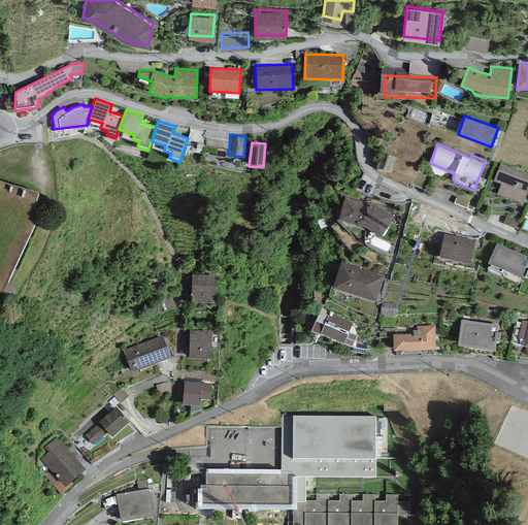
[(228,155),(229,148),(207,144),(205,156),(230,158),(230,155),(228,155)]
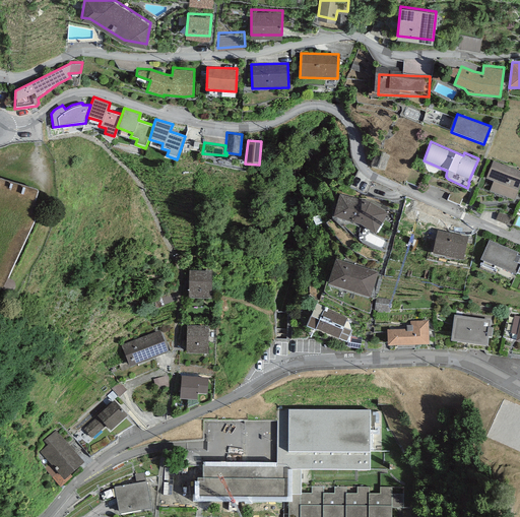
[(389,153),(374,149),(370,166),(385,170),(389,153)]
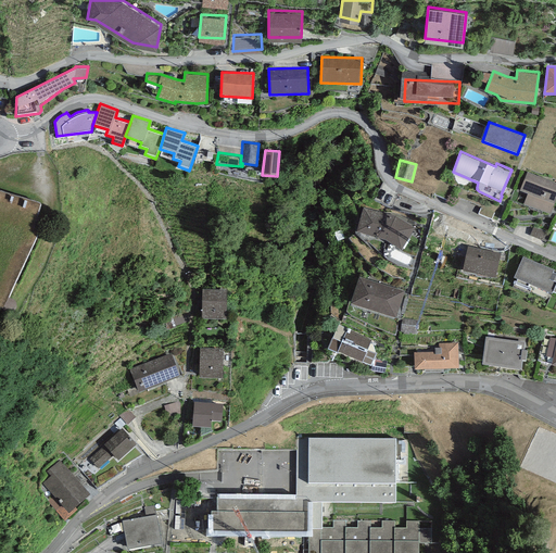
[(555,197),(555,181),(527,170),(519,190),(527,193),(523,203),(551,214),(555,197)]
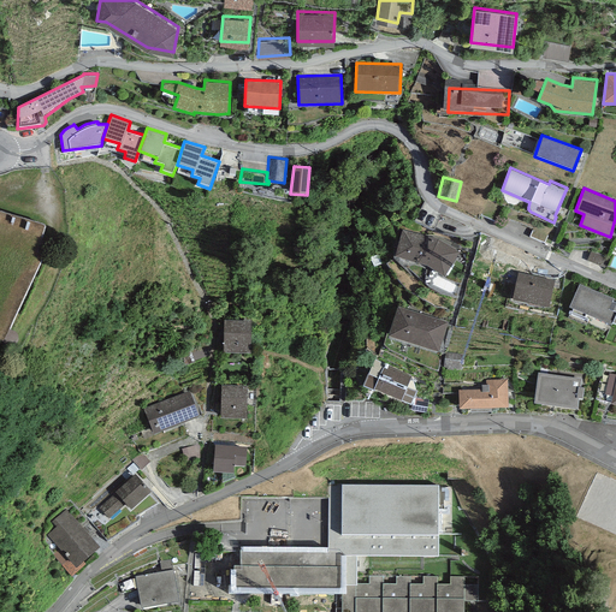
[(64,235),(0,213),(0,344),(29,351),(64,235)]
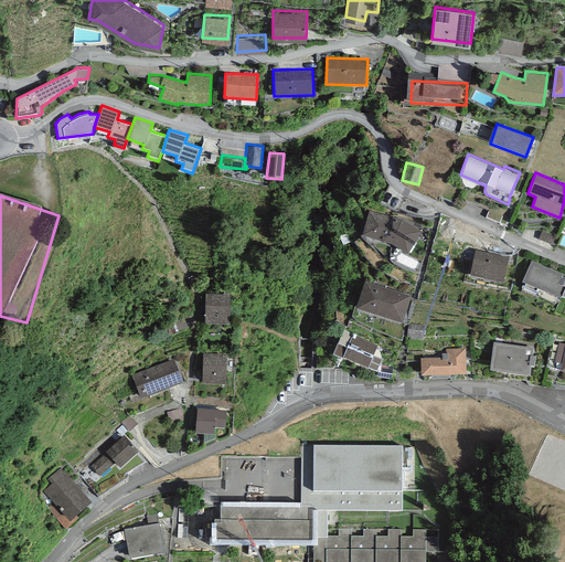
[(402,218),(369,209),(362,236),(392,244),(408,253),(422,230),(402,218)]
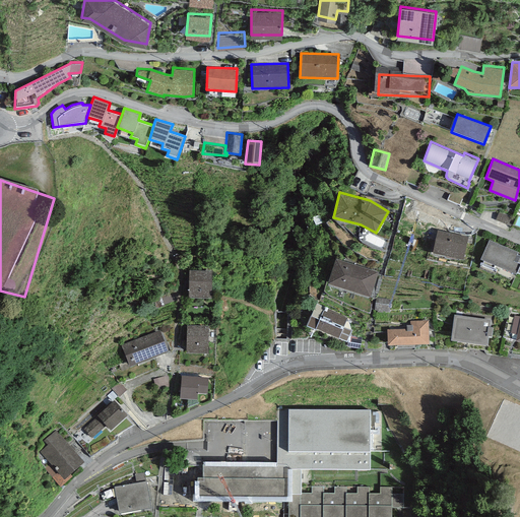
[(464,220),(451,216),(448,232),(462,235),(464,220)]
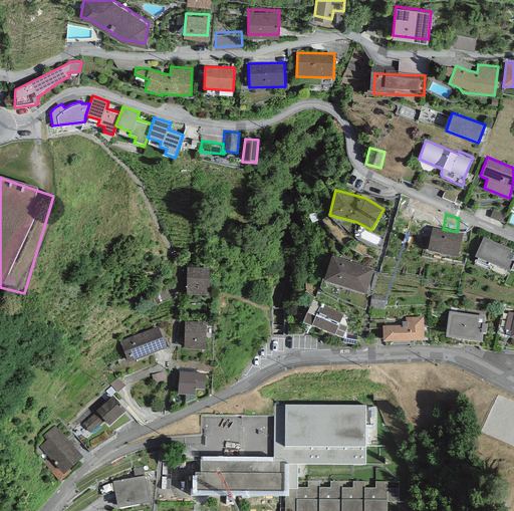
[(437,225),(425,222),(423,235),(431,236),(433,227),(436,227),(437,225)]
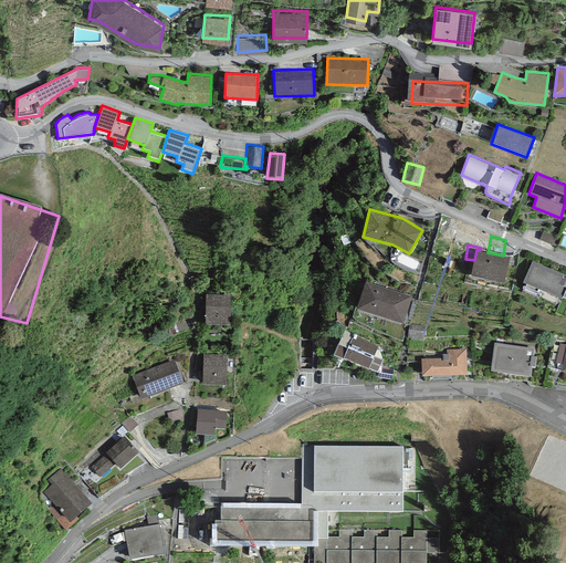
[(480,250),(477,250),(474,260),(471,277),(504,283),(510,257),(503,256),(488,252),(480,250)]
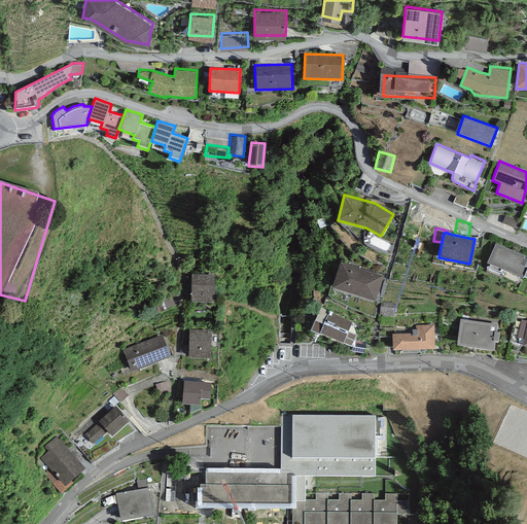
[(525,255),(496,242),(487,264),(523,279),(524,277),(526,269),(526,257),(524,257),(525,255)]
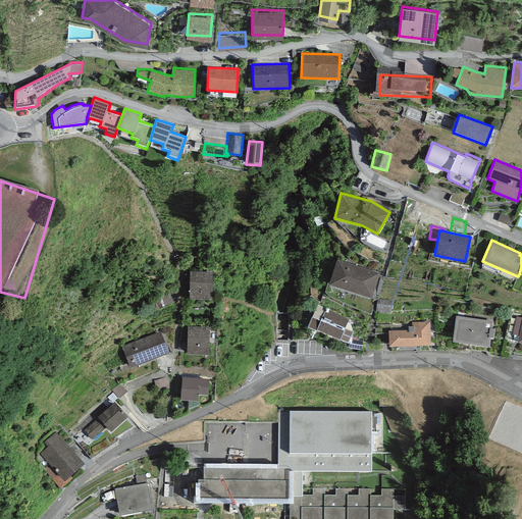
[(380,271),(336,258),(329,284),(372,298),(380,271)]
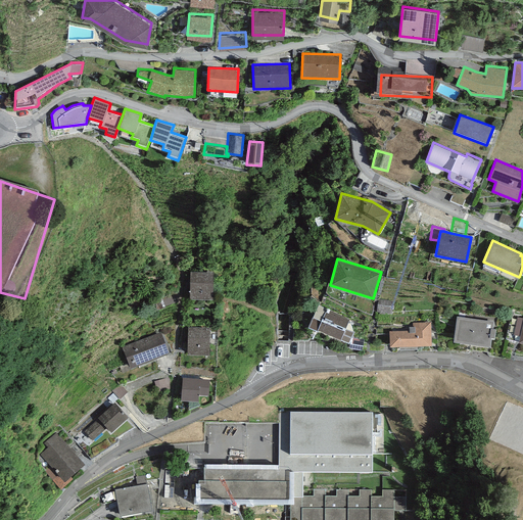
[(212,272),(190,271),(189,300),(212,301),(212,272)]
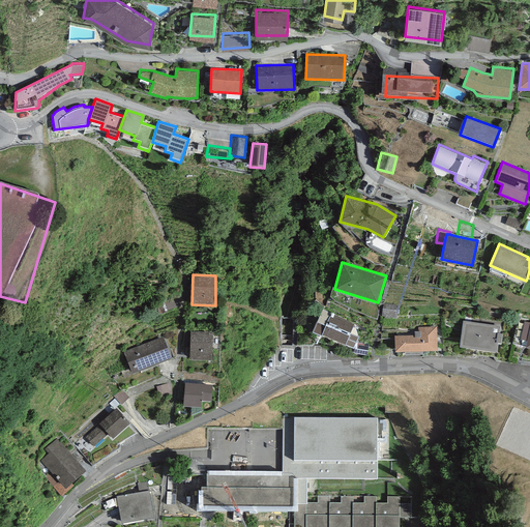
[(331,311),(322,308),(312,332),(353,348),(358,334),(357,334),(356,325),(353,324),(354,323),(330,313),(331,311)]
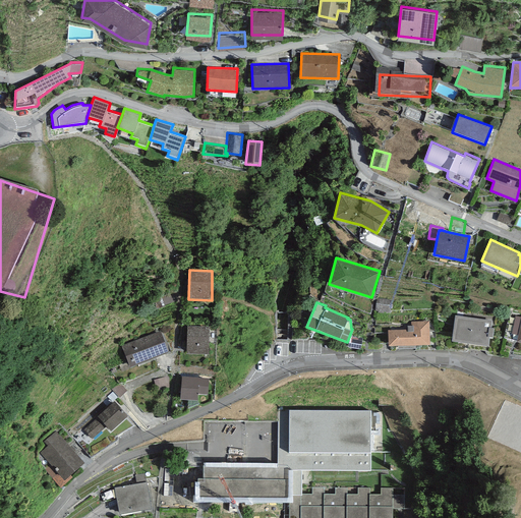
[(493,319),(455,313),(451,342),(488,347),(489,337),(493,338),(494,327),(491,327),(493,319)]
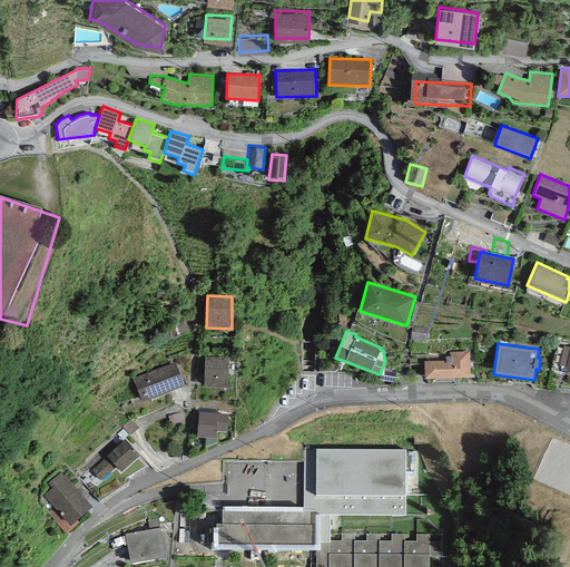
[(569,344),(563,343),(559,364),(567,367),(564,374),(569,375),(569,344)]
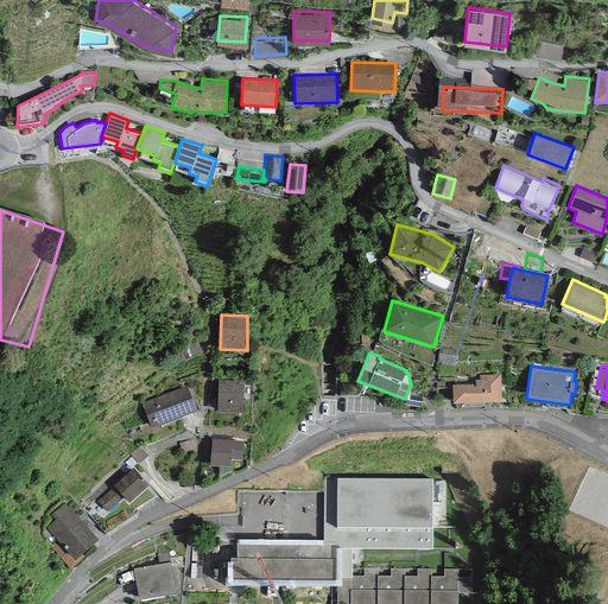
[(475,382),(453,383),(453,406),(501,404),(500,372),(480,373),(480,377),(475,379),(475,382)]
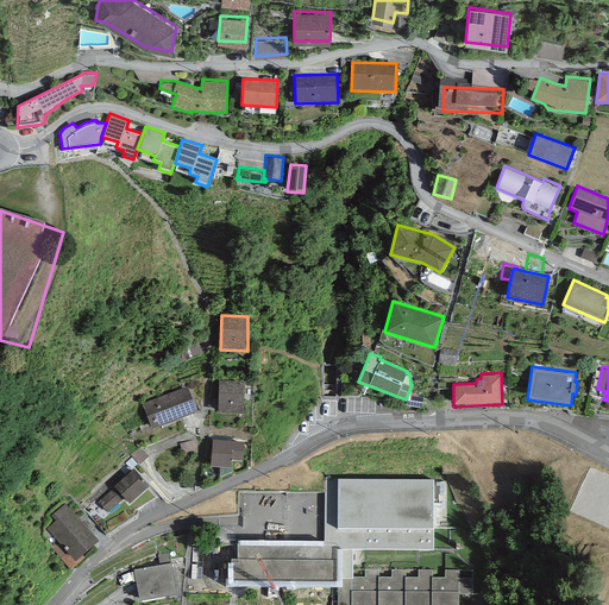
[(244,380),(219,379),(218,413),(244,414),(244,380)]
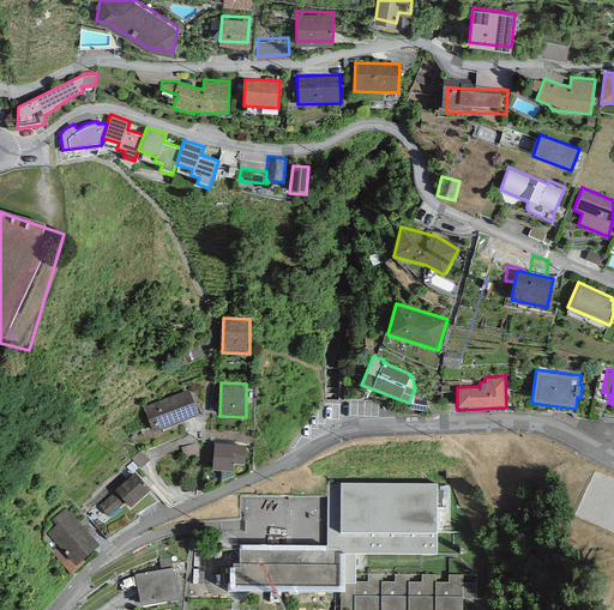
[(188,387),(142,406),(152,433),(199,415),(188,387)]
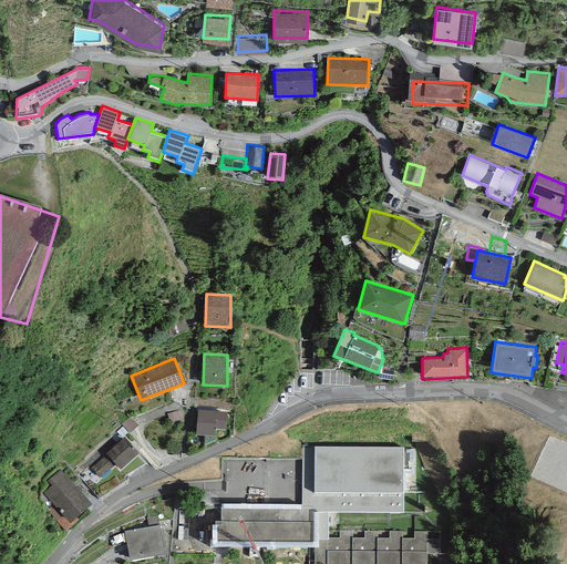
[(227,411),(198,409),(196,434),(215,437),(215,429),(226,429),(227,411)]
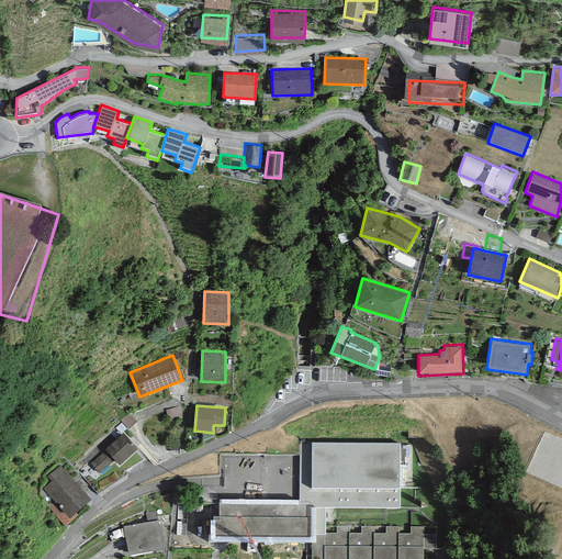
[(114,459),(119,465),(137,448),(123,432),(90,462),(99,472),(114,459)]
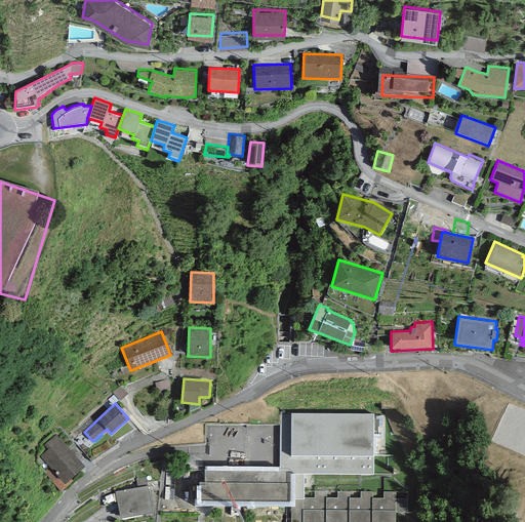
[(395,521),(396,489),(384,489),(384,496),(372,496),(372,489),(361,489),(361,496),(350,496),(350,489),(337,489),(337,496),(326,496),(326,489),(315,489),(315,496),(304,496),(304,472),(373,473),(373,413),(292,413),(291,469),(205,469),(205,482),(199,482),(199,503),(291,504),(290,521),(395,521)]
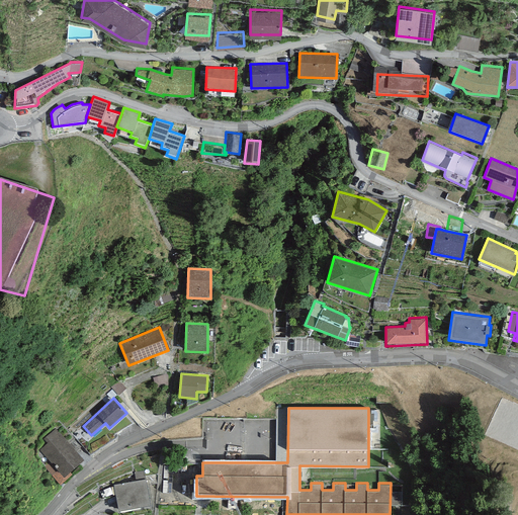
[(56,426),(44,436),(48,441),(39,447),(50,460),(45,464),(61,484),(72,474),(71,473),(85,461),(56,426)]
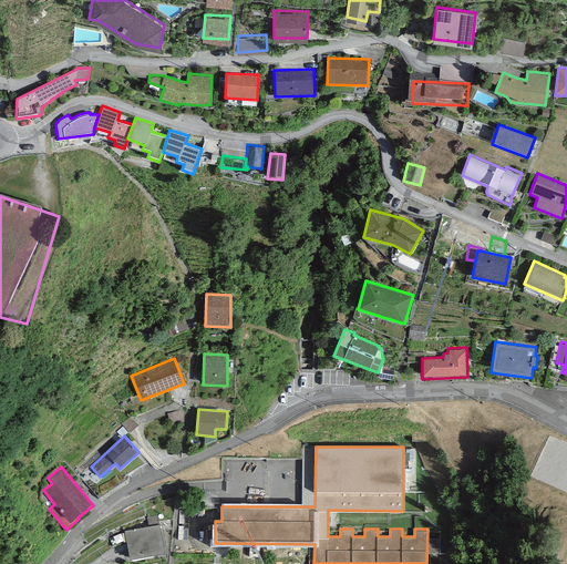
[(158,523),(124,530),(130,560),(164,553),(158,523)]
